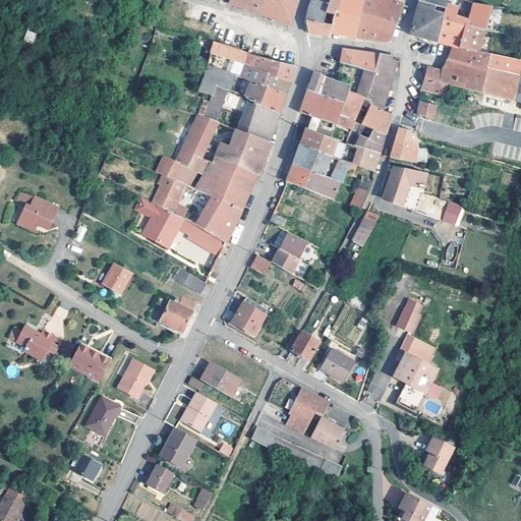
[(297,1),(293,0),(289,0),(290,0),(288,0),(227,0),(227,2),(226,3),(289,25),(292,15),(297,1)]
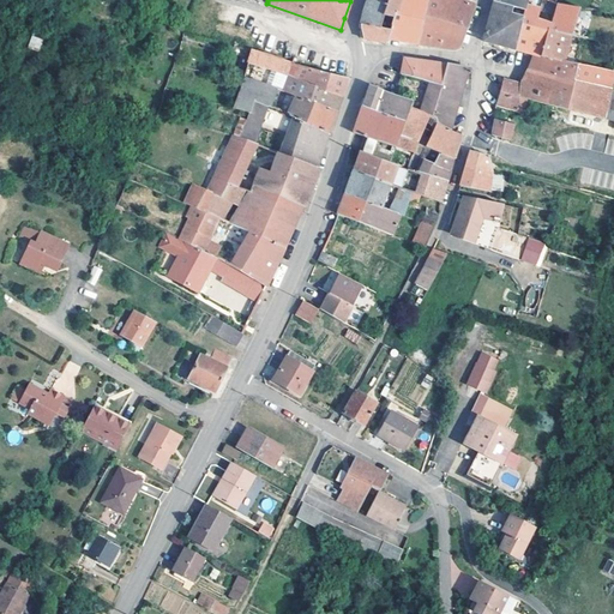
[(366,0),(363,11),(360,24),(380,28),(384,17),(387,4),(374,0),(366,0)]
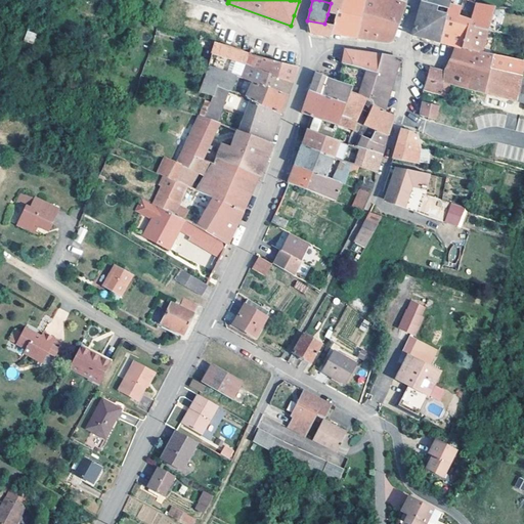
[(332,0),(331,3),(328,14),(335,16),(333,26),(332,33),(343,35),(356,37),(363,0),(332,0)]
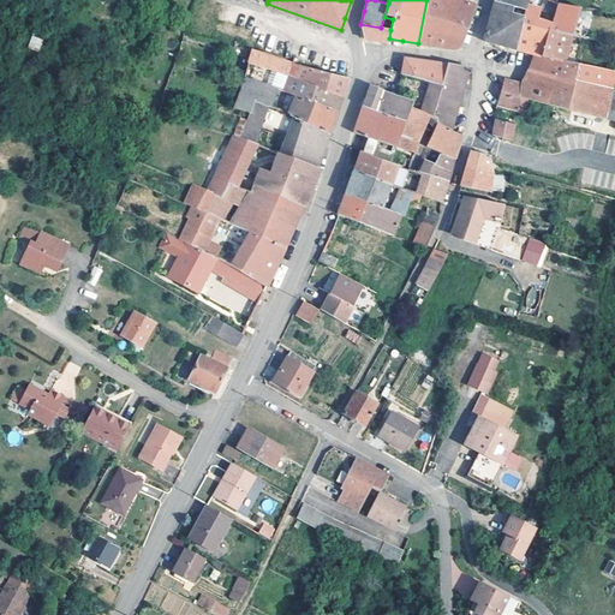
[(460,0),(427,0),(418,43),(436,47),(455,49),(460,46),(466,28),(475,5),(470,4),(460,0)]
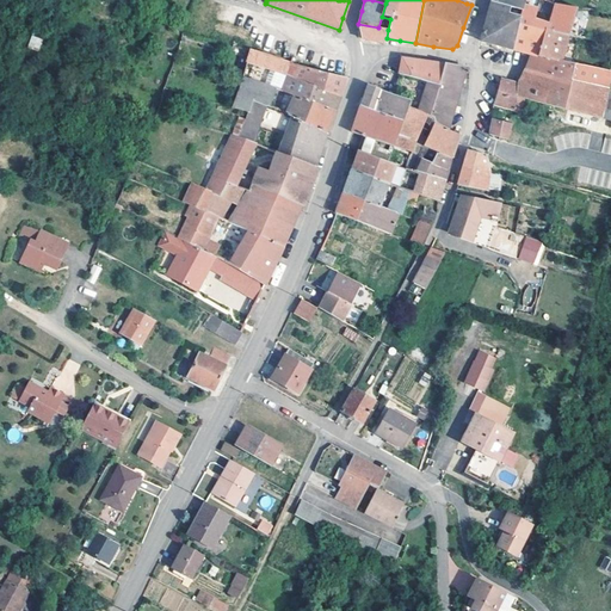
[(511,49),(524,0),(491,0),(481,41),(499,45),(511,49)]
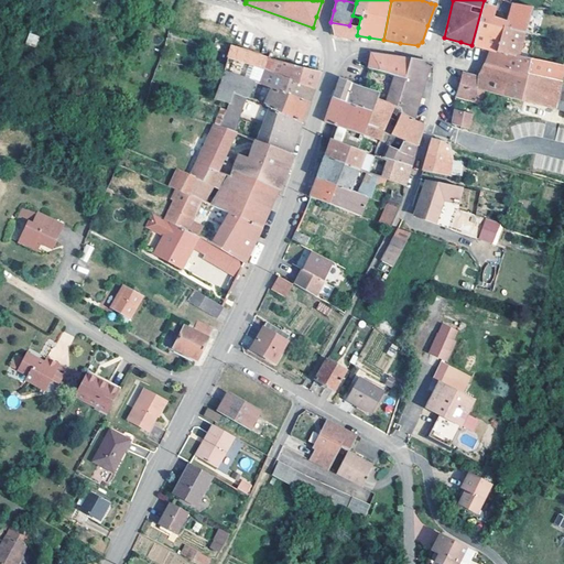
[(478,46),(490,50),(496,52),(502,26),(524,33),(532,8),(508,2),(501,0),(484,0),(472,45),(478,46)]
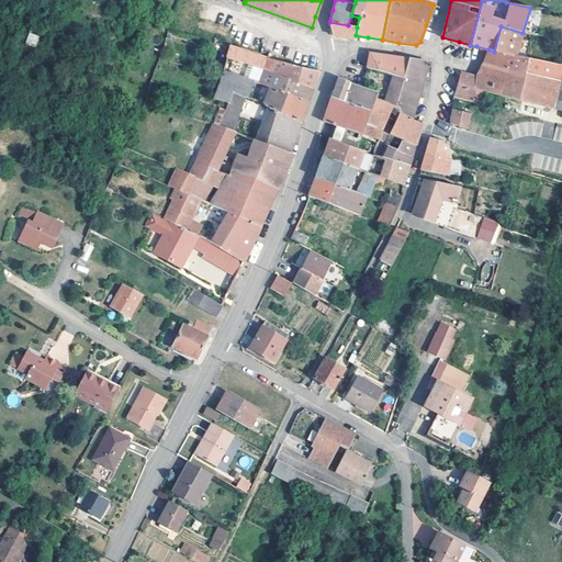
[(348,25),(329,22),(332,35),(343,37),(352,41),(353,37),(355,35),(356,35),(357,27),(348,25)]
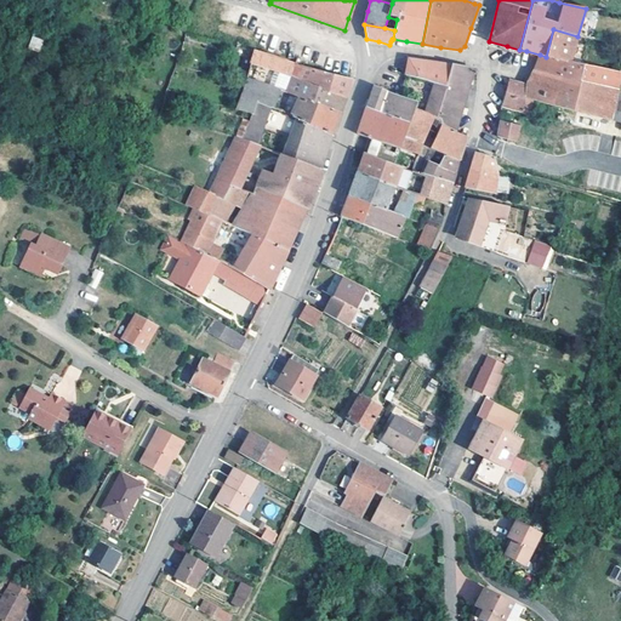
[(49,34),(27,28),(21,50),(43,56),(49,34)]
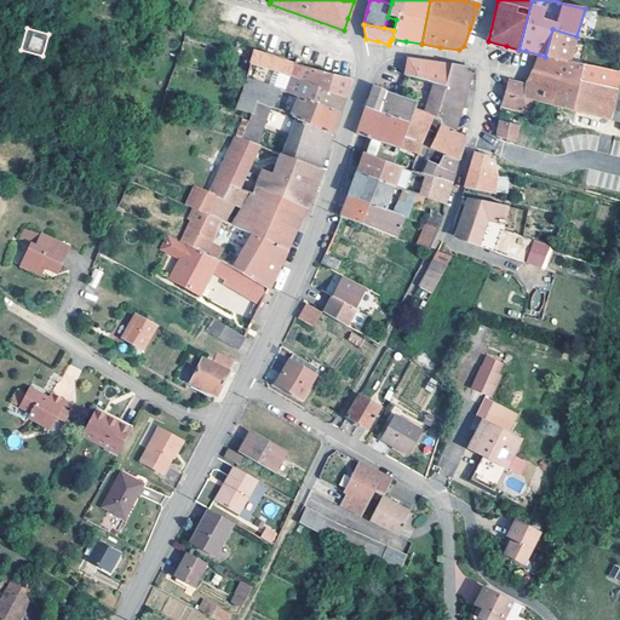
[(533,70),(615,91),(619,72),(568,61),(577,36),(552,29),(545,57),(539,55),(537,63),(533,70)]
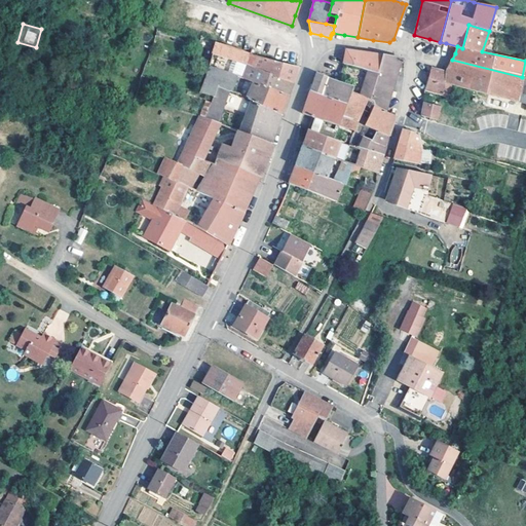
[(163,39),(158,38),(154,51),(159,52),(163,39)]
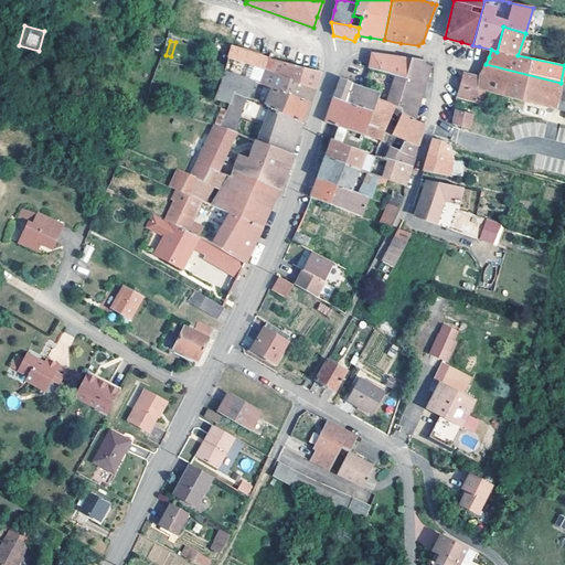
[(225,57),(258,66),(266,68),(277,74),(278,71),(262,65),(264,60),(284,65),(280,75),(313,89),(316,81),(318,73),(304,68),(267,56),(258,54),(237,49),(228,46),(225,57)]
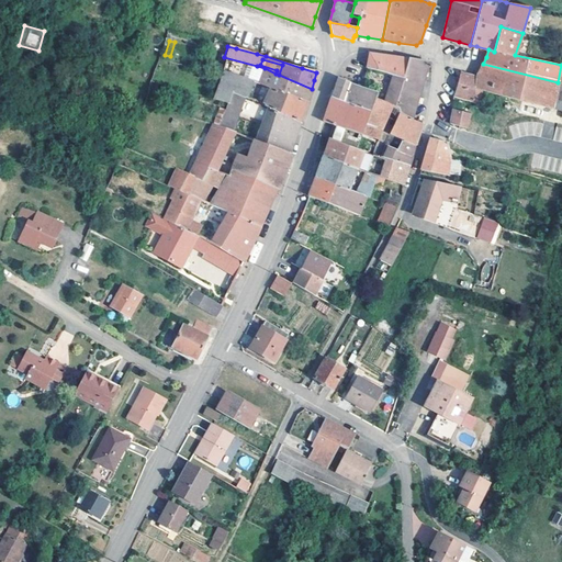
[(408,76),(414,60),(393,57),(369,53),(366,68),(368,69),(392,72),(408,76)]
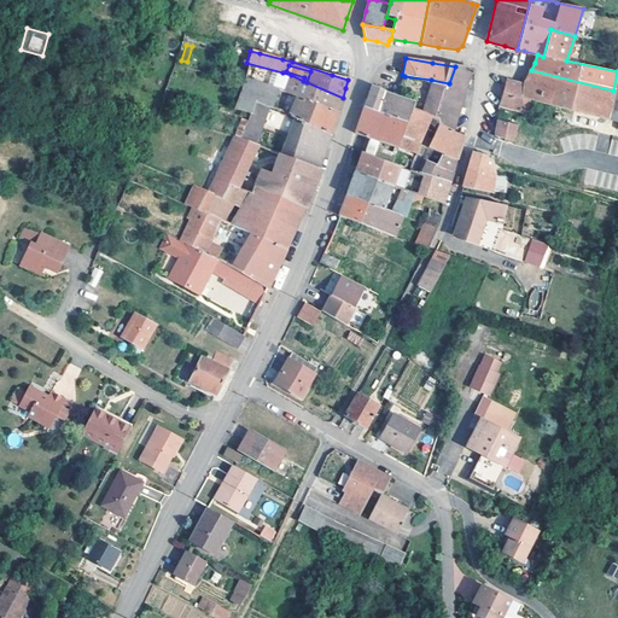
[(242,79),(278,88),(283,73),(246,63),(245,69),(243,77),(242,79)]
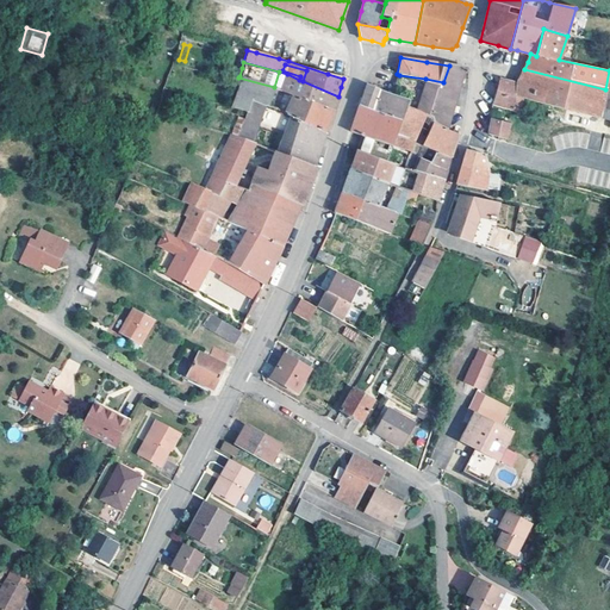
[(417,106),(425,111),(435,117),(447,125),(450,116),(455,100),(465,68),(449,66),(443,82),(425,79),(417,106)]
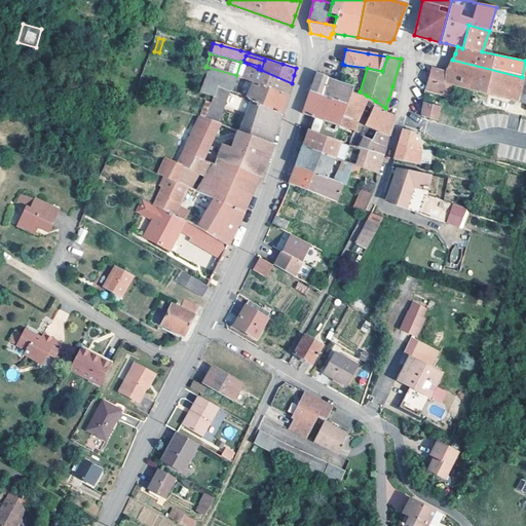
[(451,64),(449,68),(478,75),(474,90),(517,101),(522,77),(452,60),(451,64)]
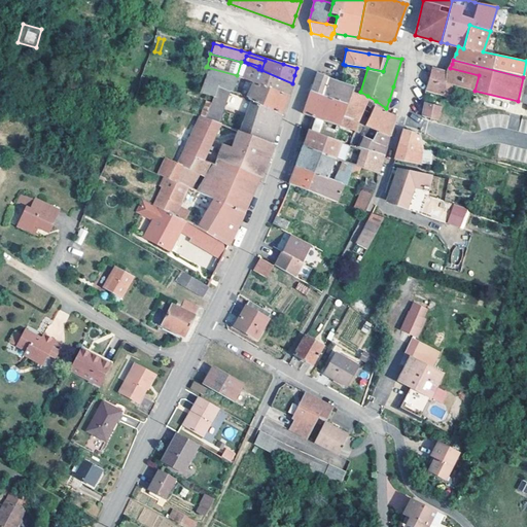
[(289,91),(292,83),(261,70),(258,69),(248,64),(243,77),(245,78),(277,92),(288,96),(289,91)]
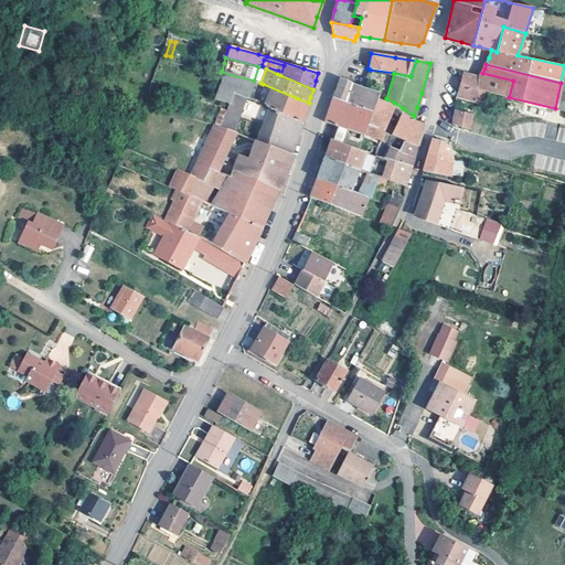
[(248,97),(254,81),(221,72),(220,75),(213,97),(228,102),(232,91),(248,97)]
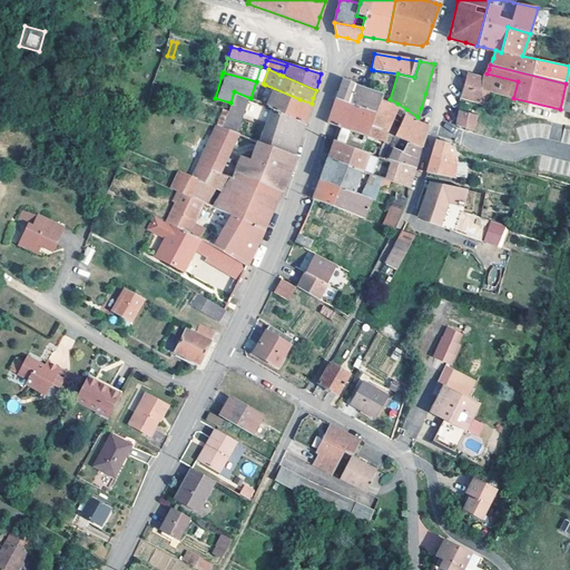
[(490,91),(513,98),(518,81),(487,74),(483,78),(467,74),(462,88),(460,97),(487,105),(490,91)]
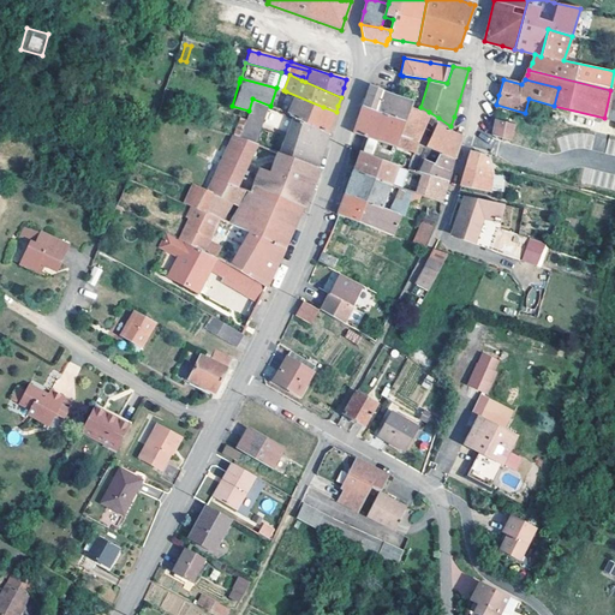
[(366,99),(363,106),(405,121),(411,102),(393,96),(394,95),(370,87),(366,99)]
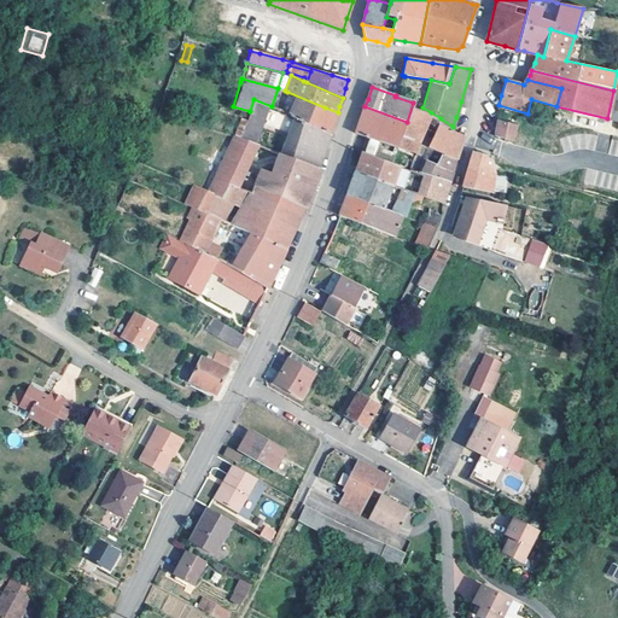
[(333,124),(338,112),(325,108),(287,92),(281,111),(328,135),(333,124)]
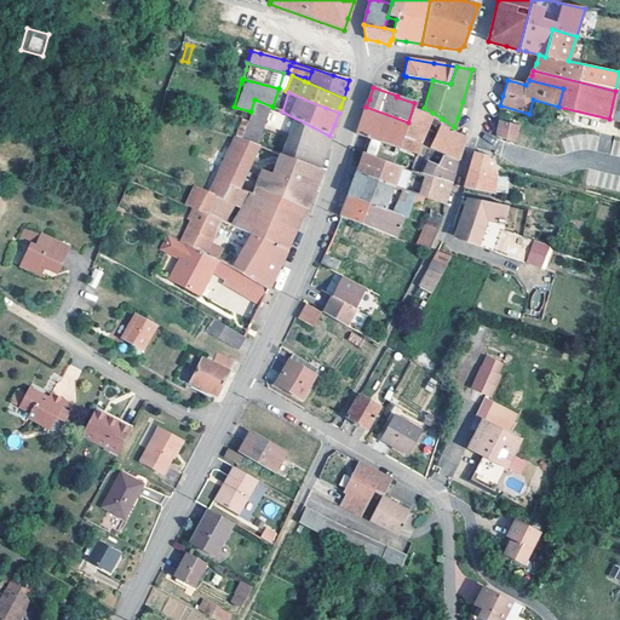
[(257,145),(279,153),(317,170),(320,170),(325,150),(329,136),(282,112),(273,107),(254,99),(251,112),(247,121),(242,119),(236,136),(257,145)]
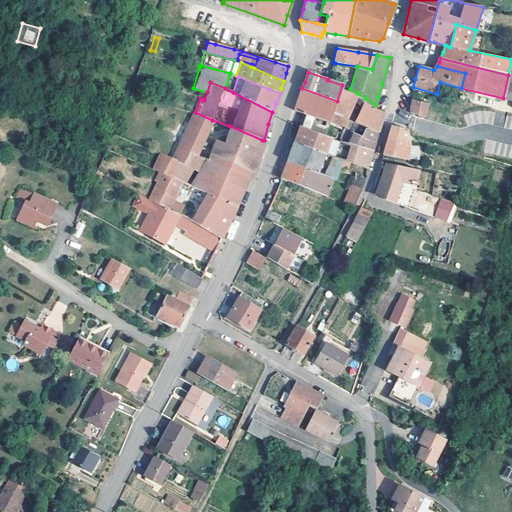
[(355,97),(357,93),(350,89),(342,85),(337,101),(330,121),(345,126),(346,122),(355,97)]
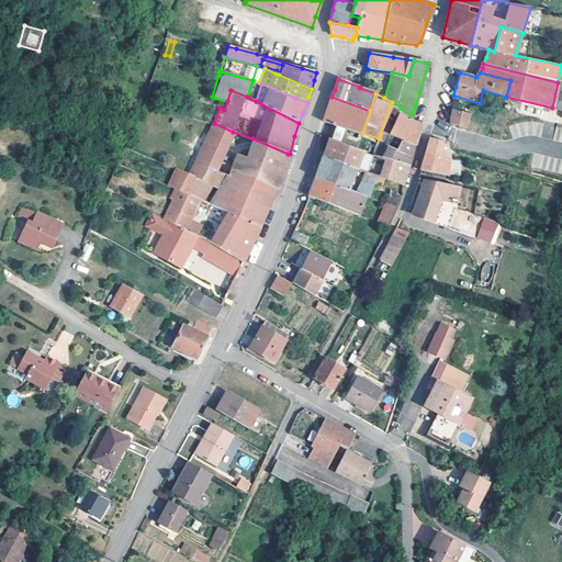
[(327,138),(328,138),(357,149),(362,133),(370,111),(332,97),(326,113),(323,122),(333,125),(327,138)]
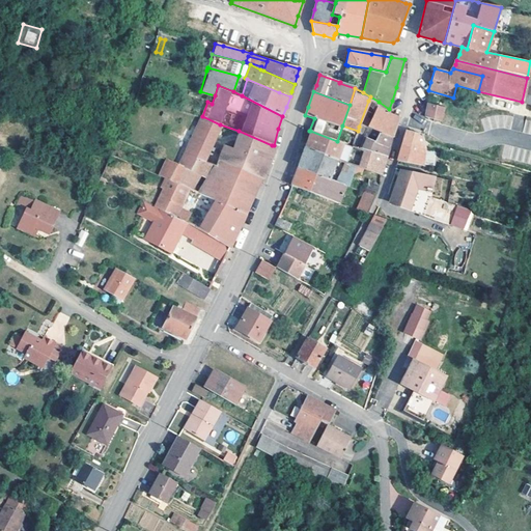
[(376,106),(388,113),(389,109),(379,102),(376,106)]
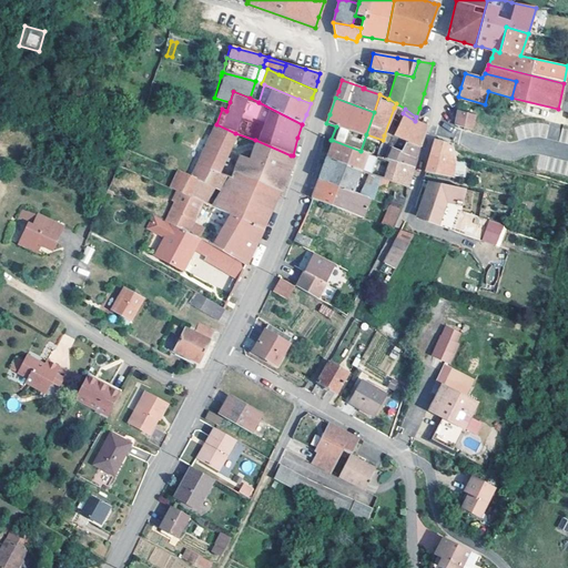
[(476,115),(459,111),(457,118),(455,125),(472,130),(476,115)]
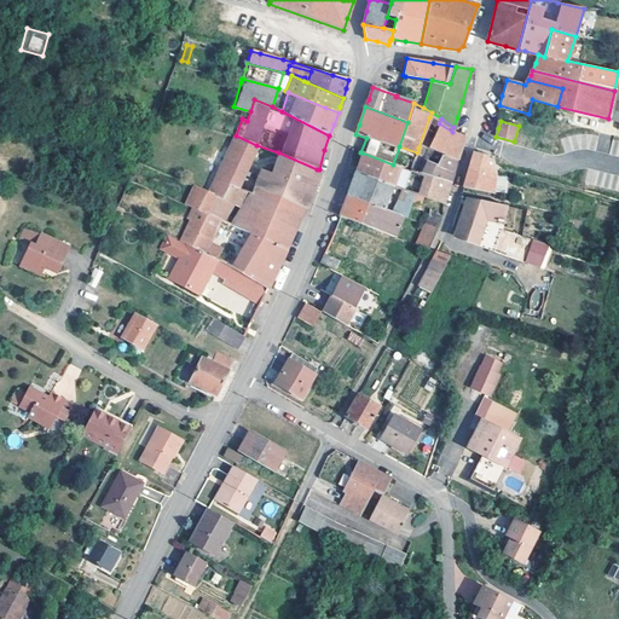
[(439,123),(428,151),(457,160),(461,149),(464,136),(452,132),(439,123)]
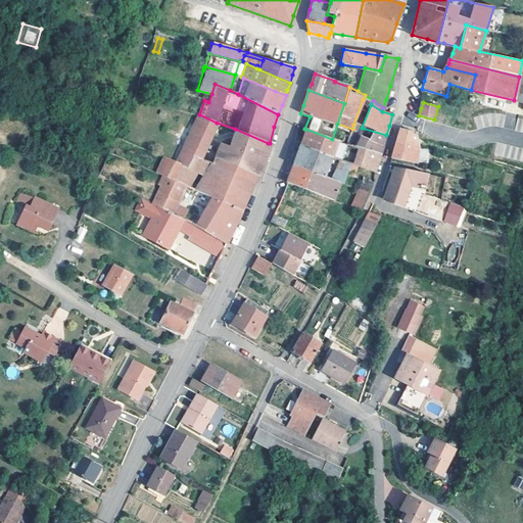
[(193,154),(200,158),(217,123),(199,114),(191,133),(177,162),(187,167),(193,154)]
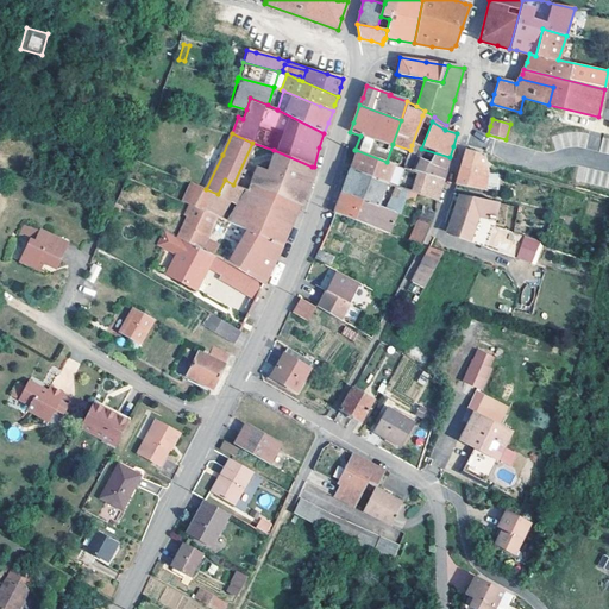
[(385,183),(402,189),(409,169),(413,170),(415,162),(407,158),(410,150),(393,144),(387,162),(393,163),(385,182),(385,183)]
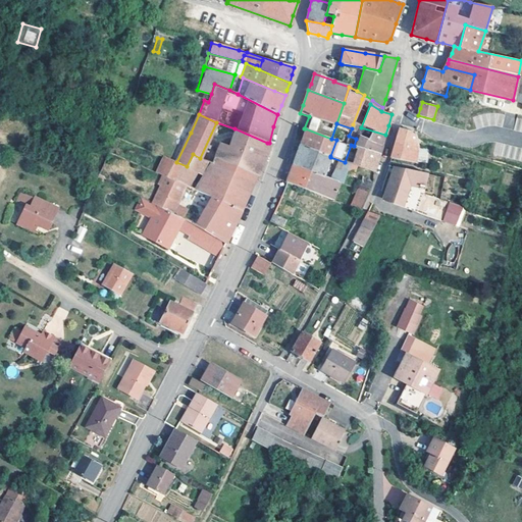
[(356,137),(360,126),(353,124),(352,128),(349,136),(356,139),(356,137)]
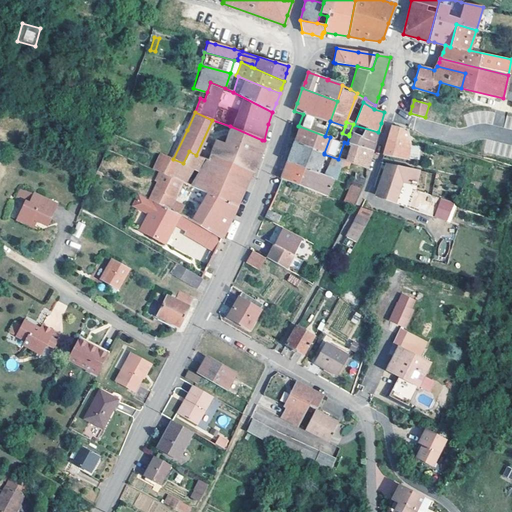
[(354,125),(353,124),(349,134),(375,142),(377,136),(378,132),(354,125)]
